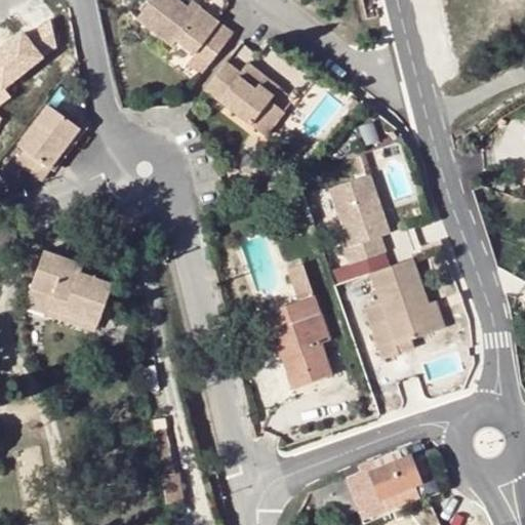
[(132,0),(125,9),(135,16),(147,0),(132,0)]
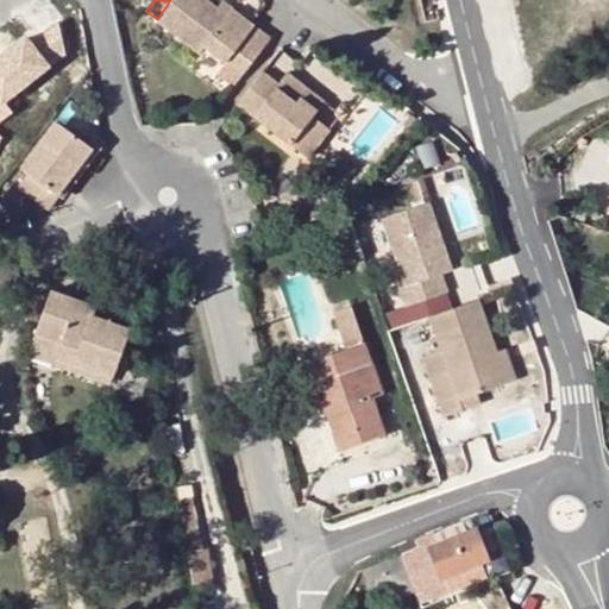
[(219,70),(234,82),(271,36),(234,7),(227,16),(215,7),(206,0),(170,0),(157,19),(199,51),(205,44),(226,62),(219,70)]
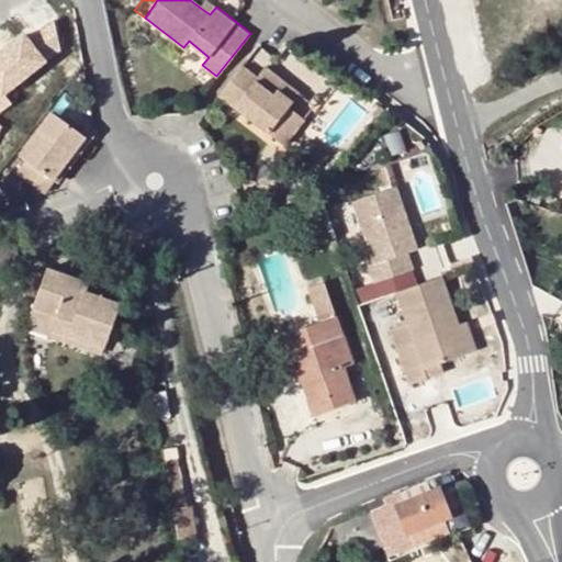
[(210,14),(216,7),(206,0),(203,0),(199,7),(210,14)]
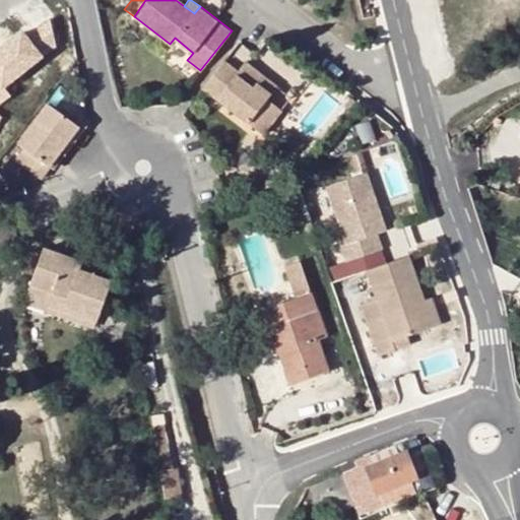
[(31,30),(28,26),(0,46),(0,100),(69,49),(48,19),(31,30)]
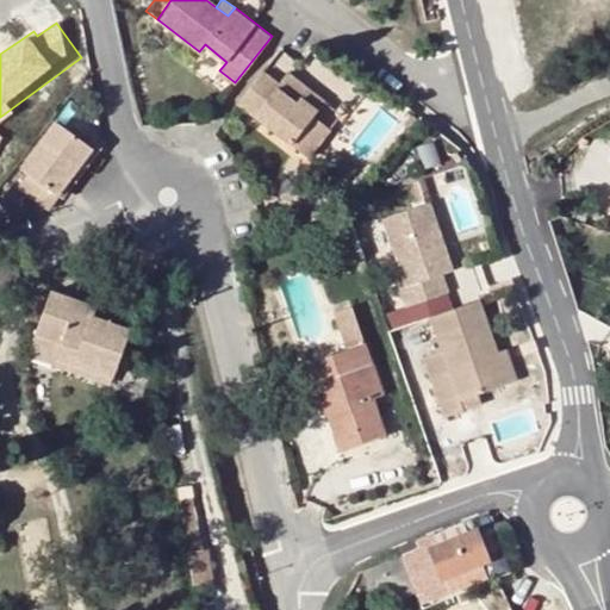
[(262,70),(237,104),(306,159),(329,130),(313,116),(317,111),(302,100),(309,89),(287,73),(278,85),(262,70)]
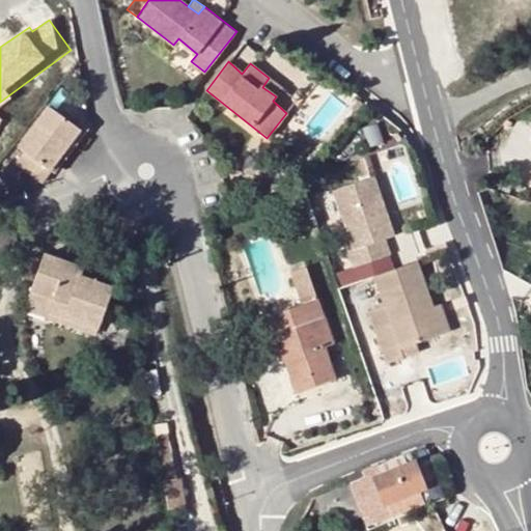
[(262,87),(276,96),(282,89),(269,78),(262,87)]
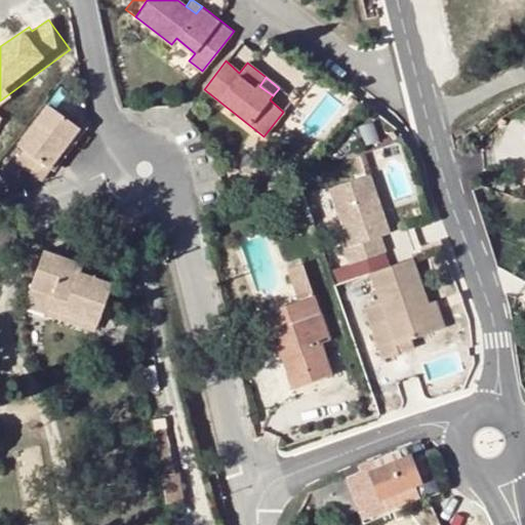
[(80,129),(49,106),(18,147),(25,151),(15,162),(41,180),(80,129)]
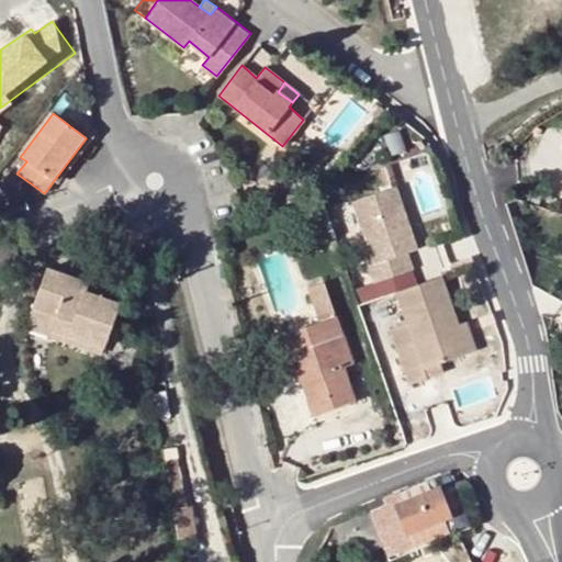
[(397,212),(403,210),(395,187),(390,189),(397,212)]
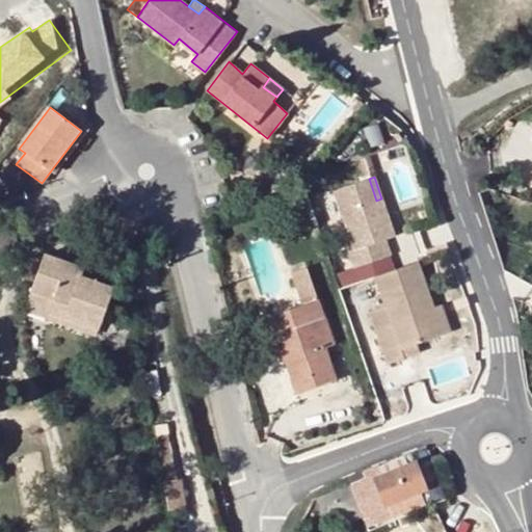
[(376,201),(369,179),(334,191),(352,247),(345,251),(351,268),(390,255),(384,239),(390,237),(380,210),(376,212),(373,202),(376,201)]
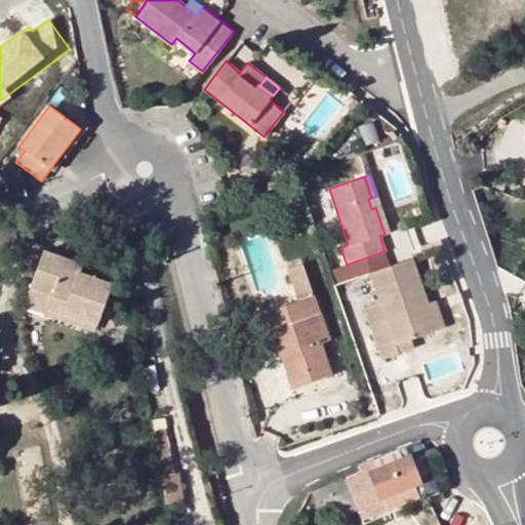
[(379,206),(375,207),(385,234),(389,233),(379,206)]
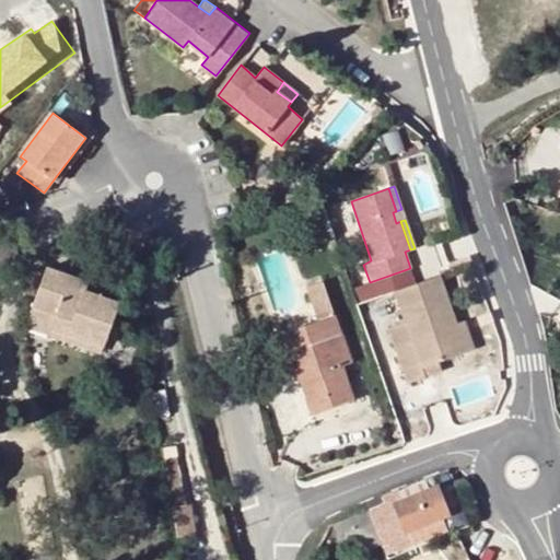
[(55,326),(104,343),(118,302),(86,290),(89,281),(48,267),(34,308),(57,316),(55,326)]
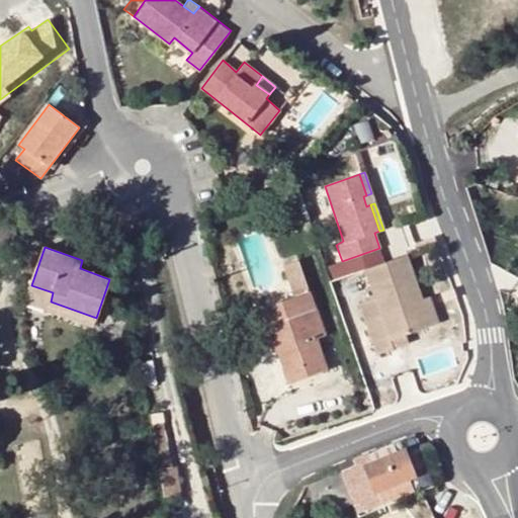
[(375,354),(392,348),(389,338),(403,333),(429,324),(421,298),(405,256),(390,260),(363,269),(373,297),(357,303),(375,354)]
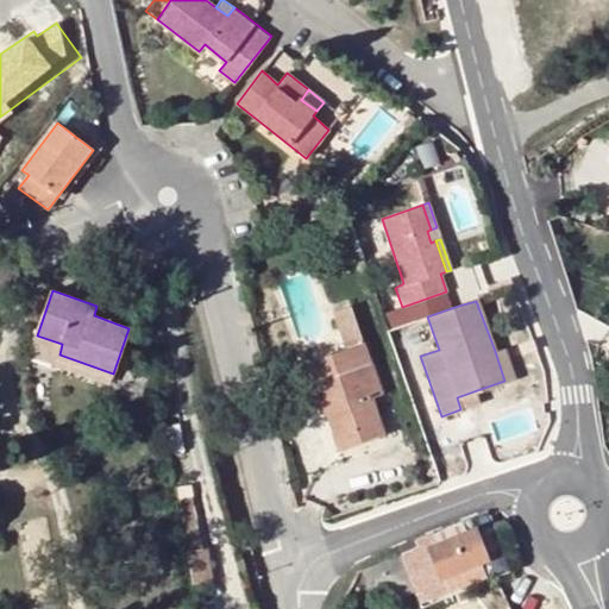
[(353,309),(336,315),(346,352),(307,365),(313,385),(324,383),(333,413),(327,415),(340,451),(385,435),(372,399),(383,396),(353,309)]
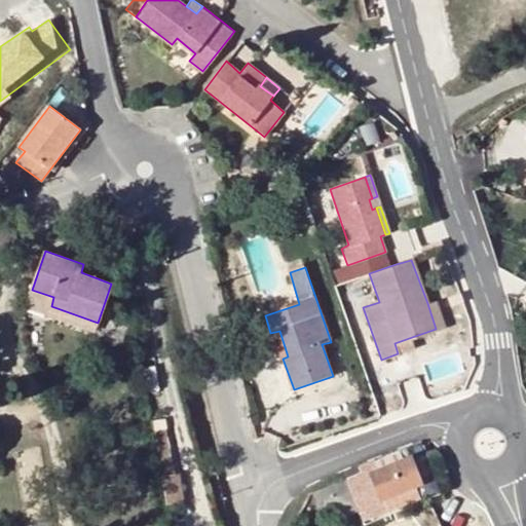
[(95,332),(98,323),(51,306),(53,297),(32,290),(25,308),(95,332)]
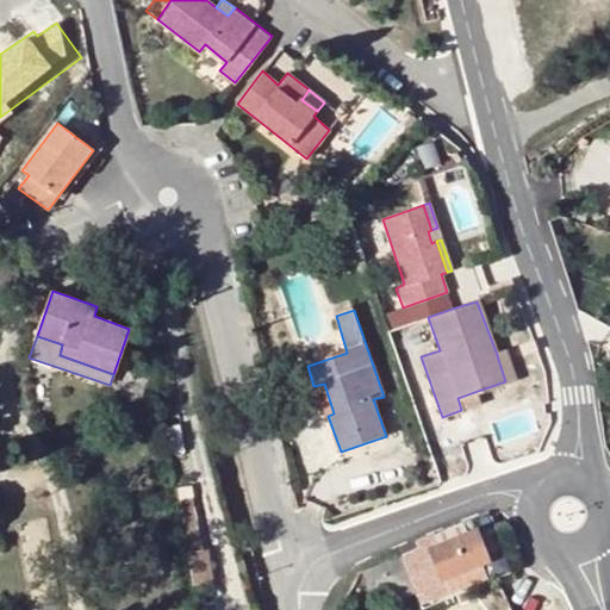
[(496,352),(505,381),(515,378),(504,349),(496,352)]
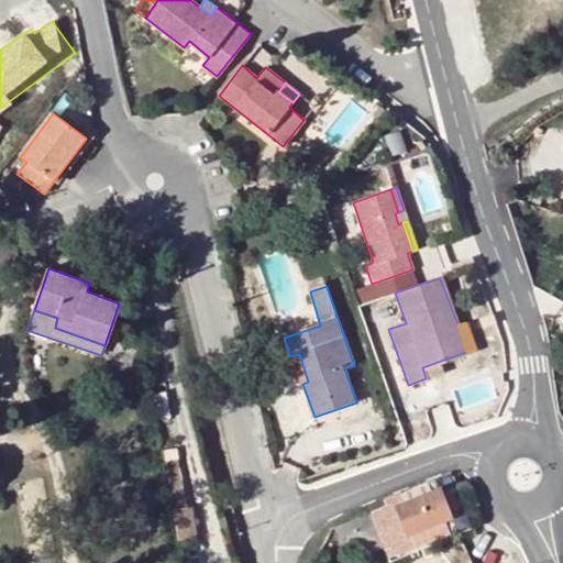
[(299,354),(289,356),(299,385),(302,384),(308,382),(299,354)]
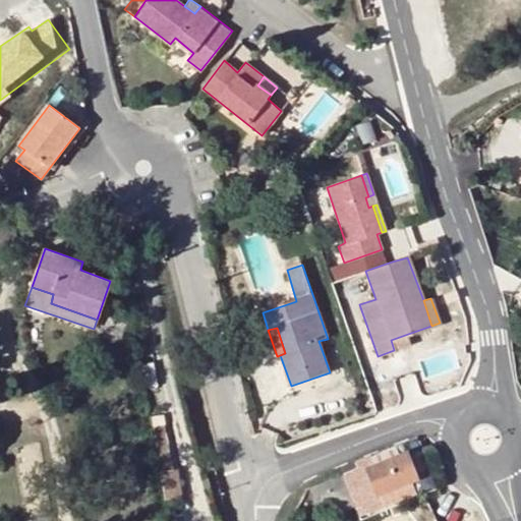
[(391,340),(394,350),(409,345),(405,335),(391,340)]
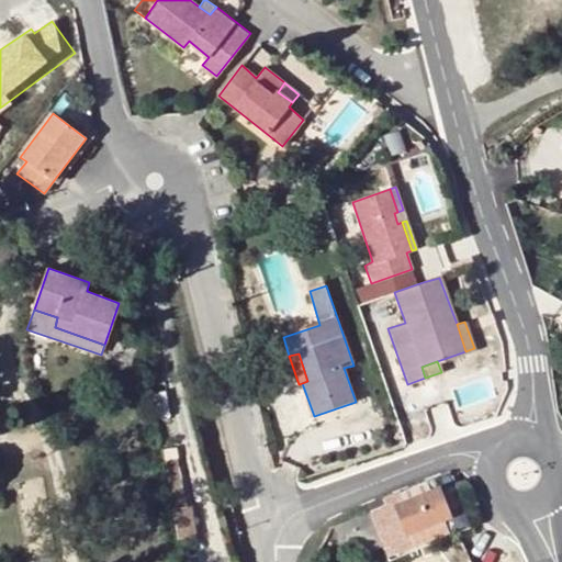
[(392,510),(390,506),(373,513),(380,529),(384,540),(386,538),(393,555),(415,547),(409,531),(445,518),(450,516),(440,490),(398,505),(401,508),(392,510)]
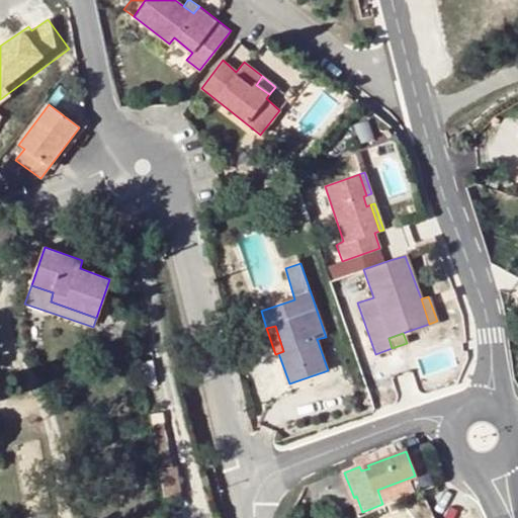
[(341,473),(309,487),(314,502),(350,488),(344,472),(341,473)]
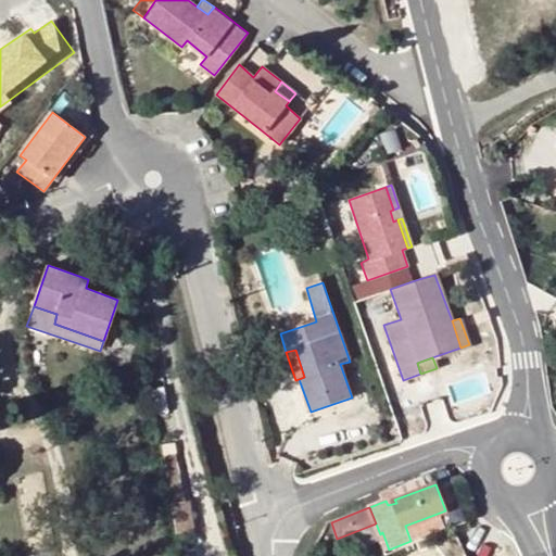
[(405,526),(411,541),(445,526),(440,513),(405,526)]
